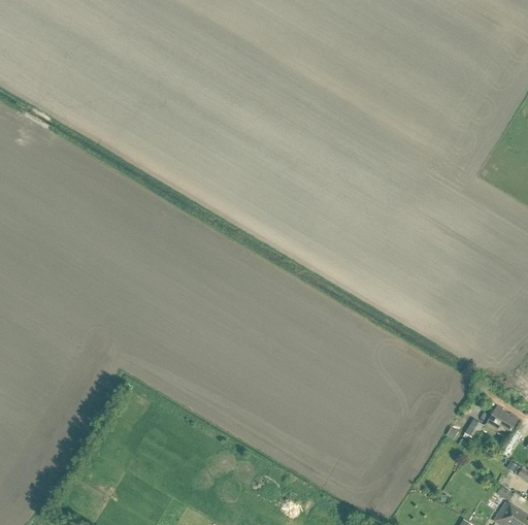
[(510,416),(503,412),(504,409),(498,405),(487,423),(498,429),(501,425),(512,432),(520,419),(512,414),(510,416)]
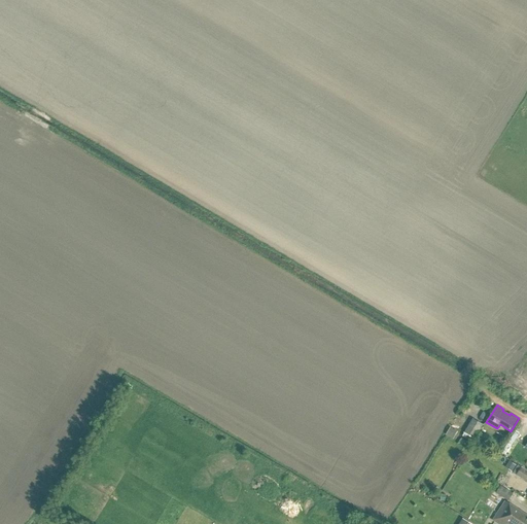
[(473,415),(462,433),(471,440),(484,421),(473,415)]
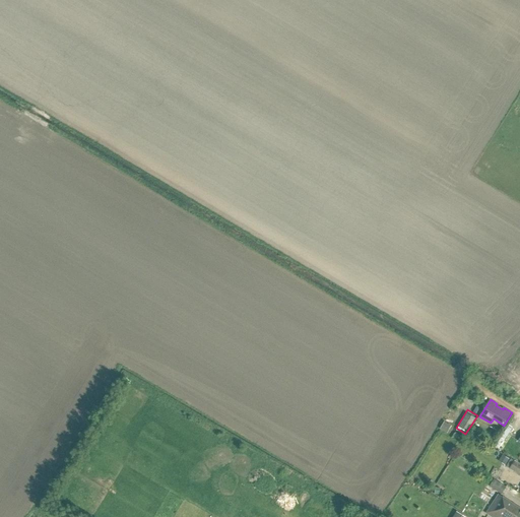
[(445,419),(441,427),(446,430),(450,423),(445,419)]
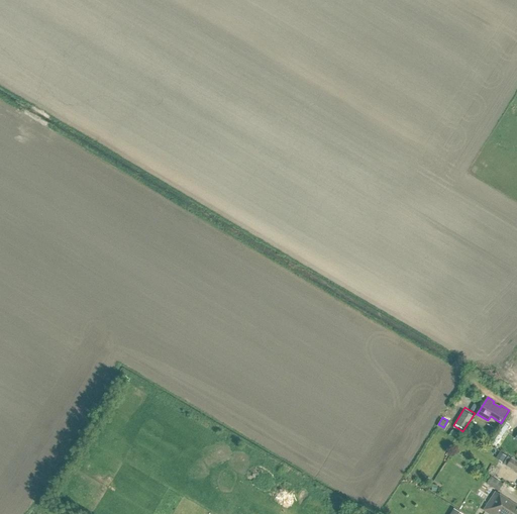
[(424,433),(431,425),(426,420),(418,429),(424,433)]
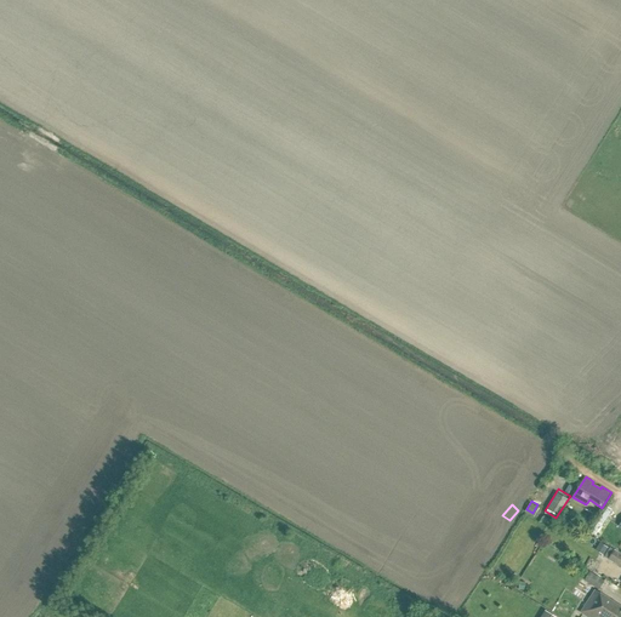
[(598,536),(613,514),(604,508),(591,531),(598,536)]
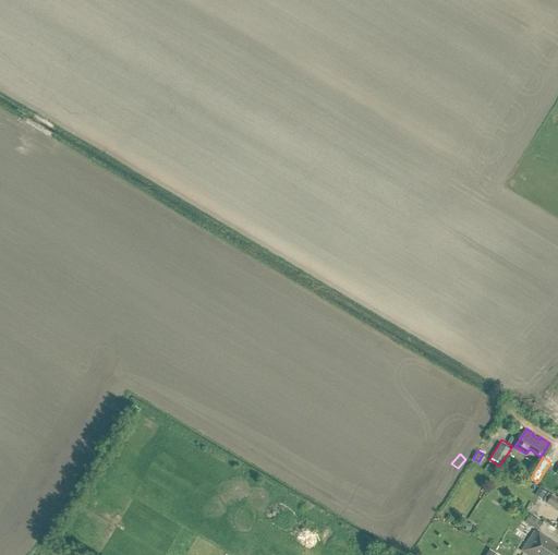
[(535,491),(543,495),(547,489),(540,483),(535,491)]
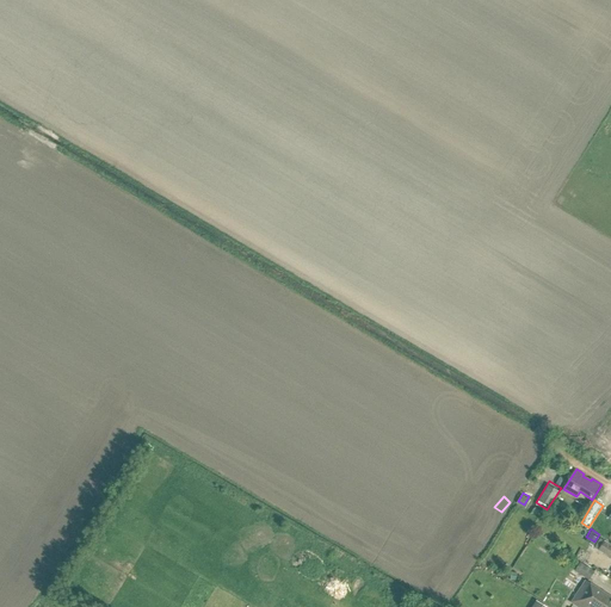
[(610,542),(605,538),(599,547),(610,555),(610,542)]
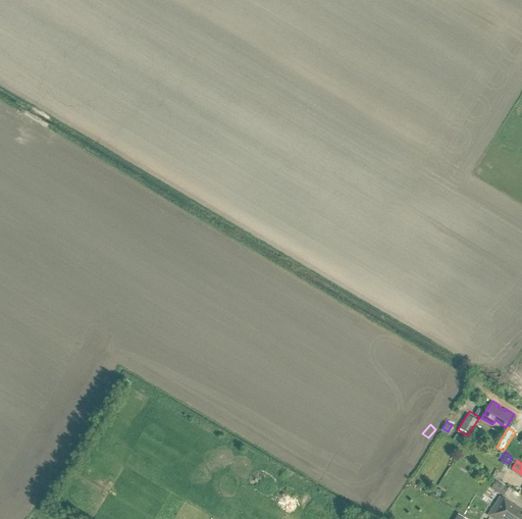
[(504,494),(508,486),(496,478),(491,486),(504,494)]
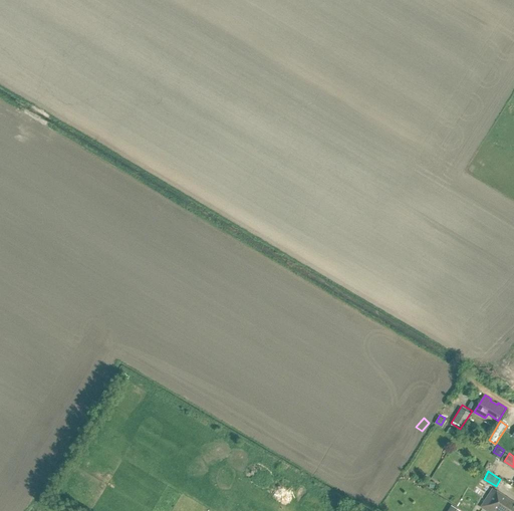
[(513,487),(504,483),(502,489),(513,494),(513,487)]
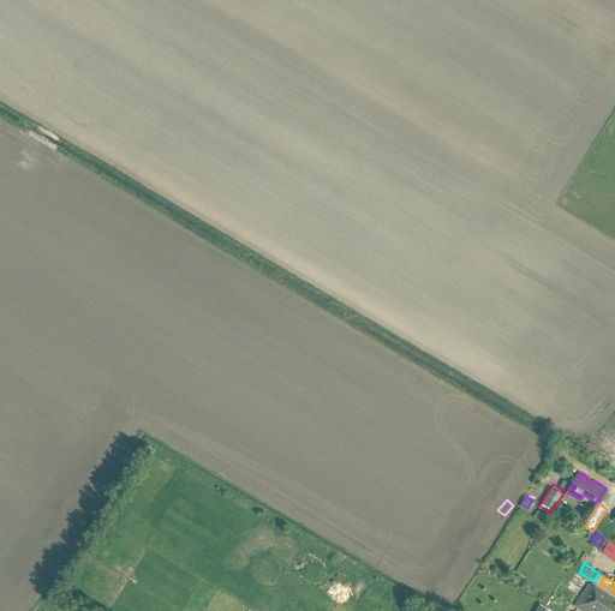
[(614,610),(614,598),(589,581),(575,603),(587,610),(614,610)]
